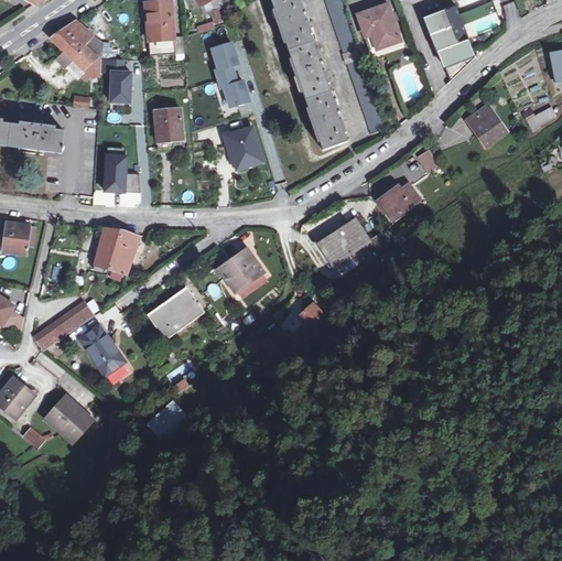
[(144,0),(148,53),(183,51),(181,34),(172,34),(168,0),(144,0)]
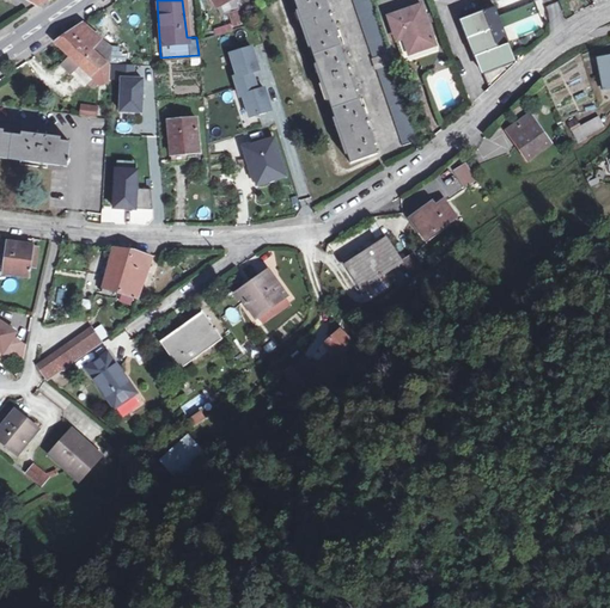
[(224,2),(231,24),(249,18),(242,0),(232,0),(224,2)]
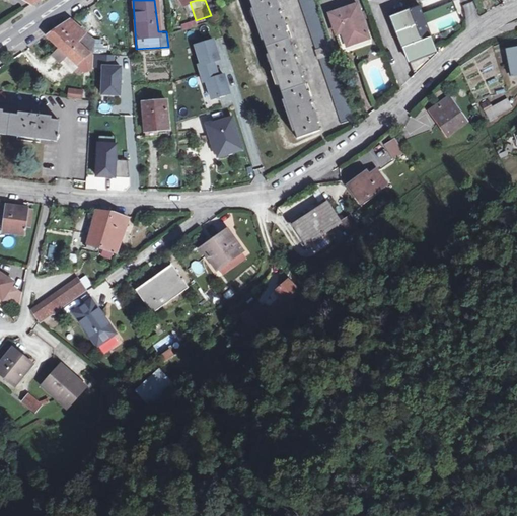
[(277,2),(275,2),(274,0),(248,0),(295,135),(317,127),(313,116),(316,115),(308,93),(307,94),(298,70),(300,69),(293,48),(290,49),(282,24),(284,23),(277,2)]
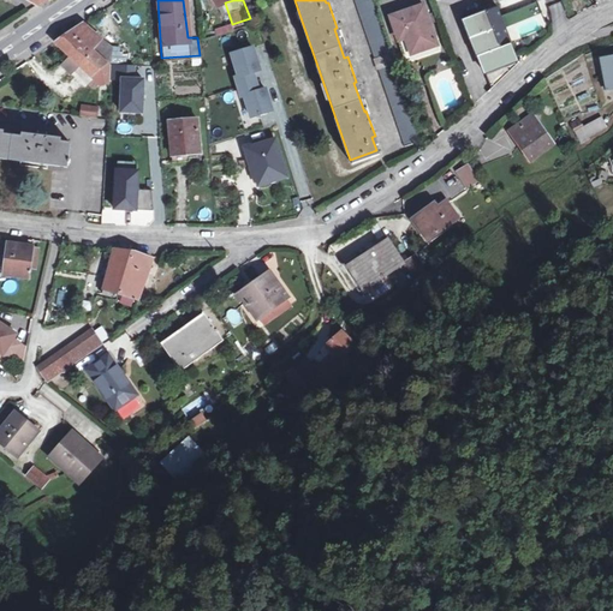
[(352,0),(372,57),(388,51),(372,0),(352,0)]
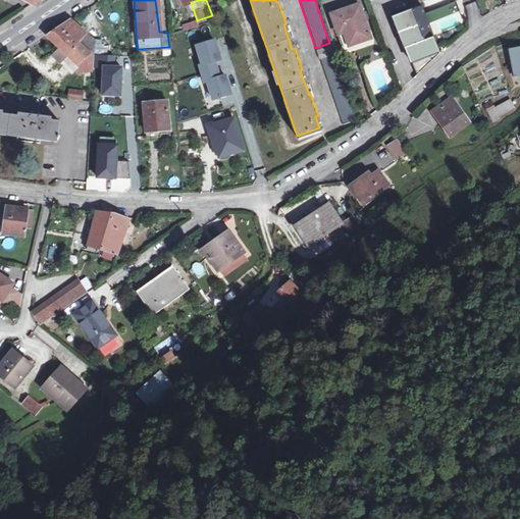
[(390,0),(387,1),(393,15),(419,4),(417,0),(390,0)]
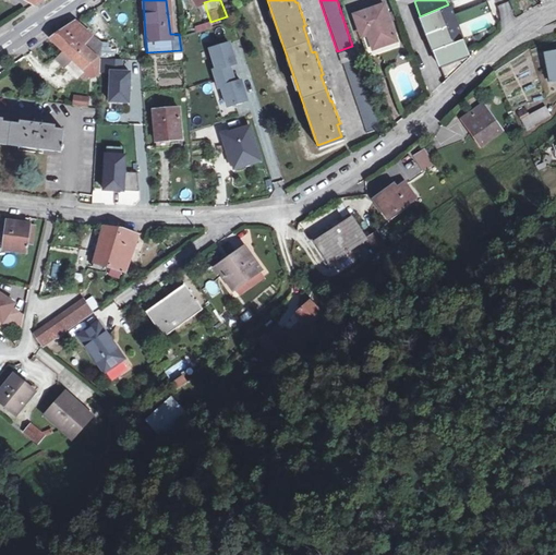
[(480,0),(463,5),(471,29),(494,22),(487,0),(480,0)]
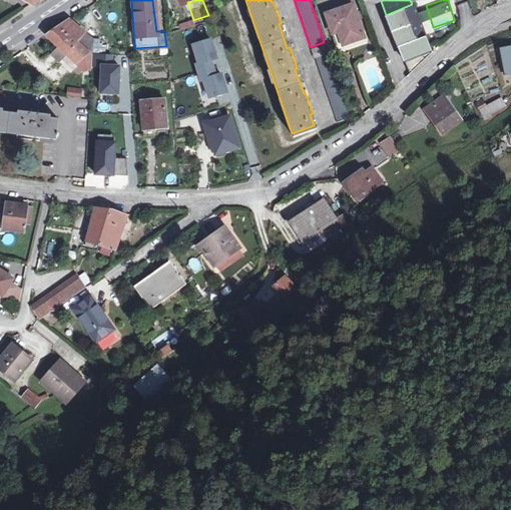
[(451,4),(453,12),(452,12),(455,20),(468,16),(462,0),(451,4)]
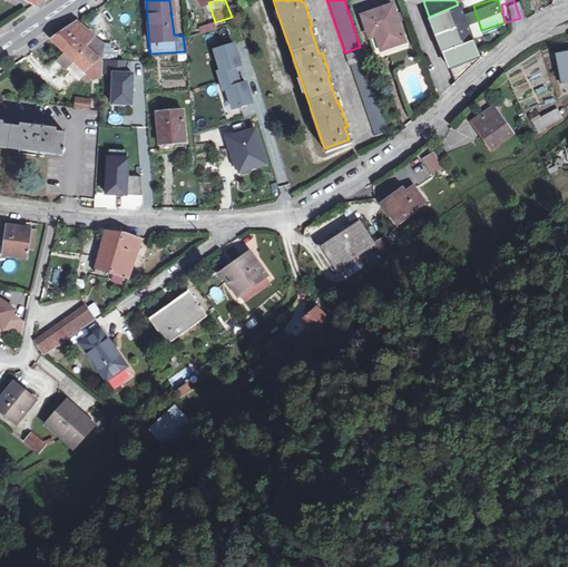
[(392,38),(401,35),(390,3),(360,13),(368,36),(373,33),(376,44),(380,46),(383,46),(393,44),(392,38)]
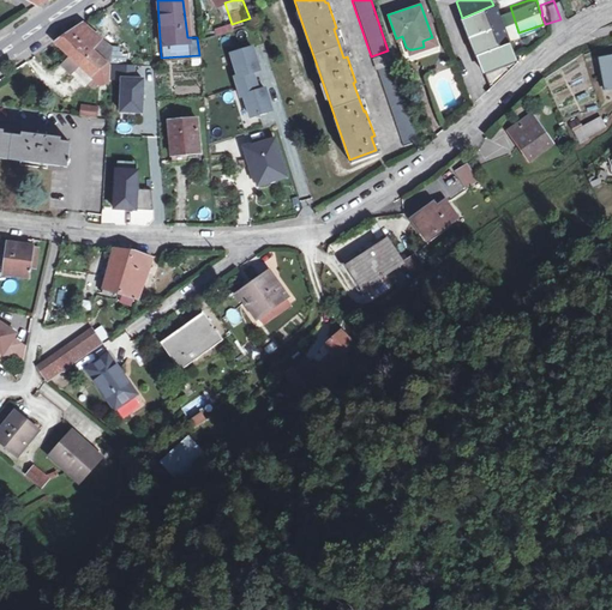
[(514,55),(493,5),(462,18),(483,68),(514,55)]
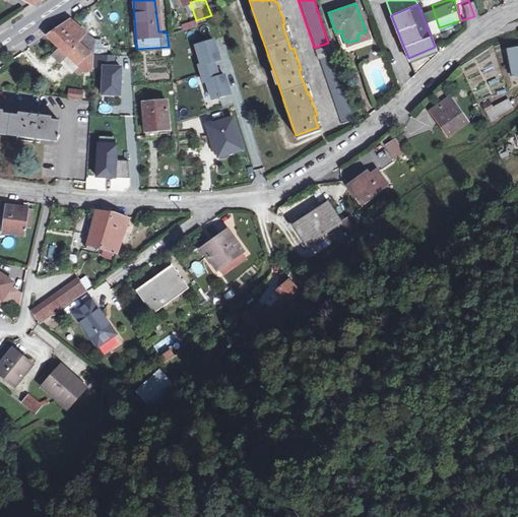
[(75,40),(82,30),(68,18),(47,33),(58,44),(59,46),(75,40)]
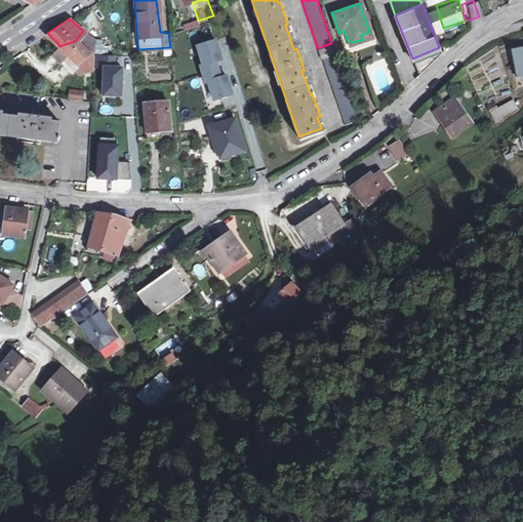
[(438,39),(450,35),(447,27),(435,32),(438,39)]
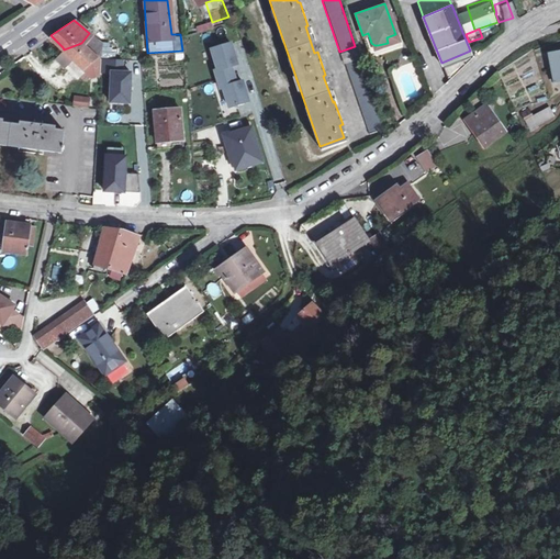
[(98,40),(89,33),(81,43),(94,56),(99,55),(98,40)]
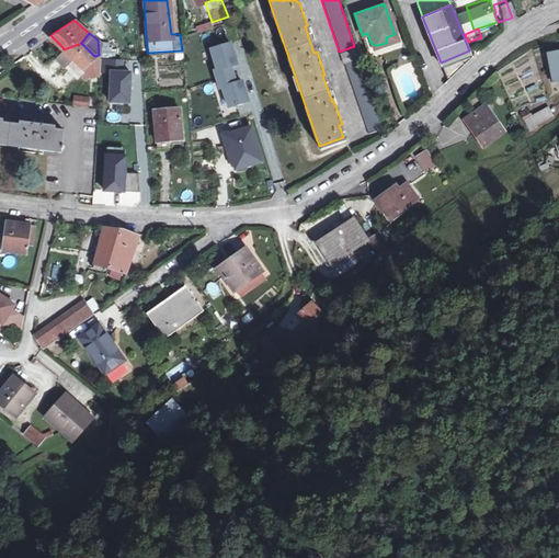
[(481,37),(468,42),(472,52),(483,43),(481,37)]
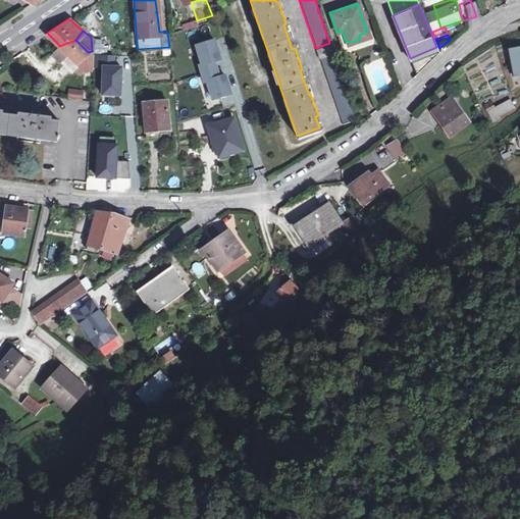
[(99,37),(91,37),(92,51),(98,51),(104,52),(104,47),(101,46),(101,42),(98,42),(99,37)]
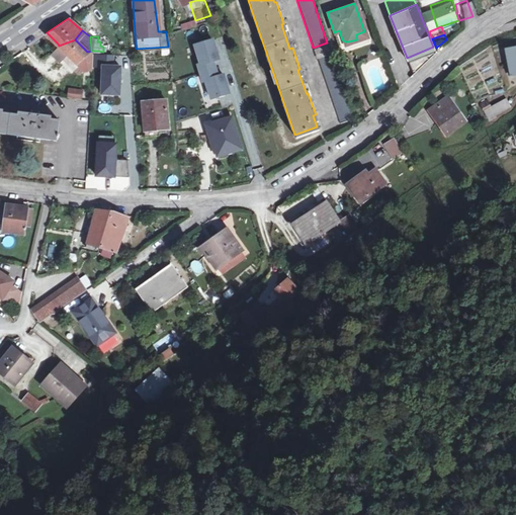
[(212,37),(193,44),(210,99),(230,93),(225,74),(218,76),(212,61),(219,60),(212,37)]
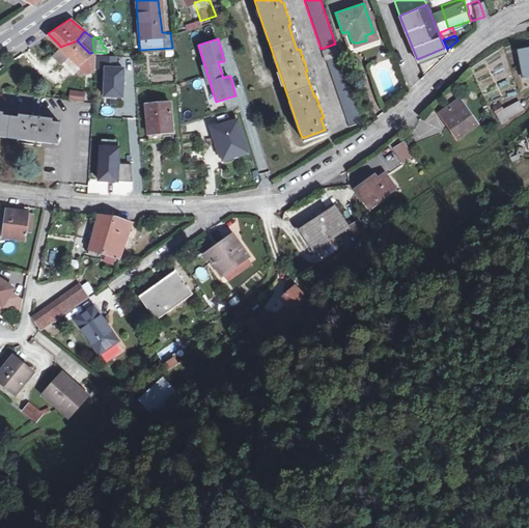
[(77,40),(60,47),(59,45),(52,52),(59,59),(66,52),(78,62),(85,70),(92,67),(93,52),(89,53),(77,40)]
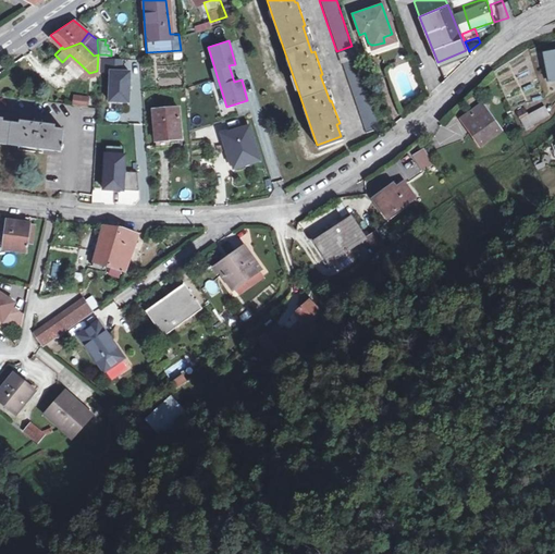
[(352,46),(336,51),(335,51),(338,62),(340,61),(355,57),(352,46)]
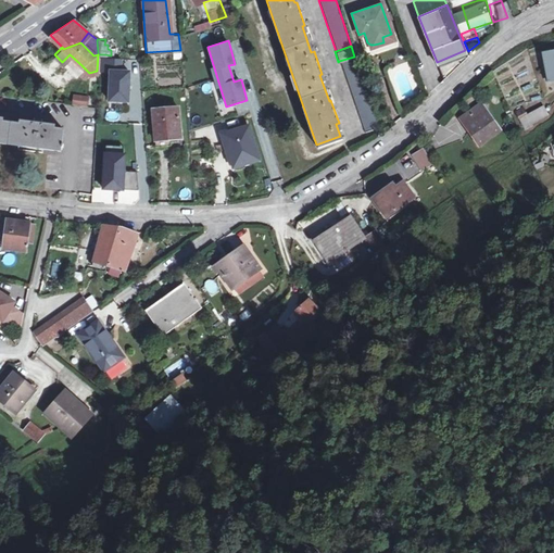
[(553,48),(541,51),(546,78),(553,76),(553,48)]
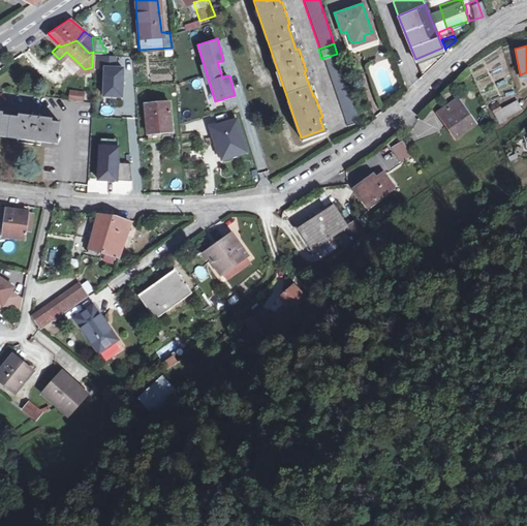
[(442,48),(415,59),(421,73),(444,52),(442,48)]
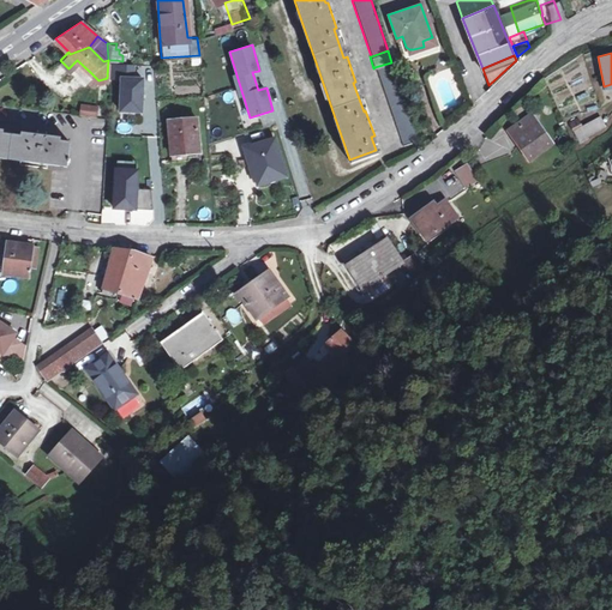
[(418,139),(391,62),(375,67),(401,144),(418,139)]
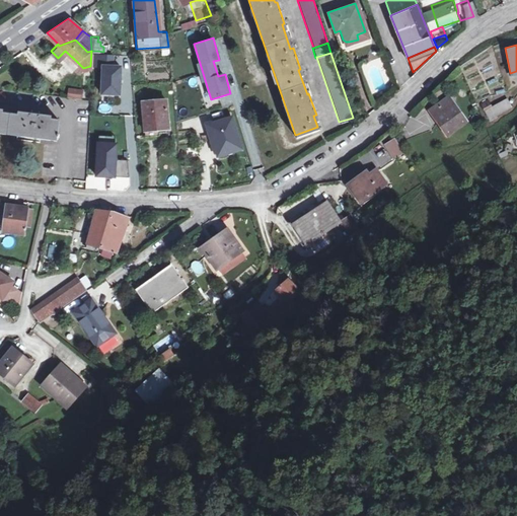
[(122,66),(102,66),(102,93),(121,94),(122,66)]
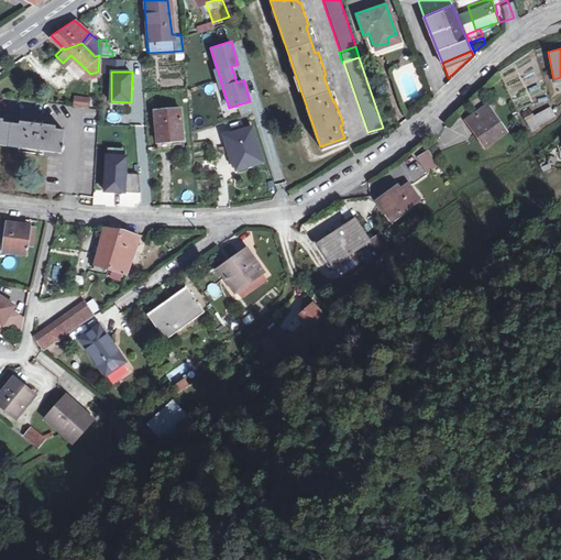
[(72,102),(85,105),(86,95),(73,92),(72,102)]
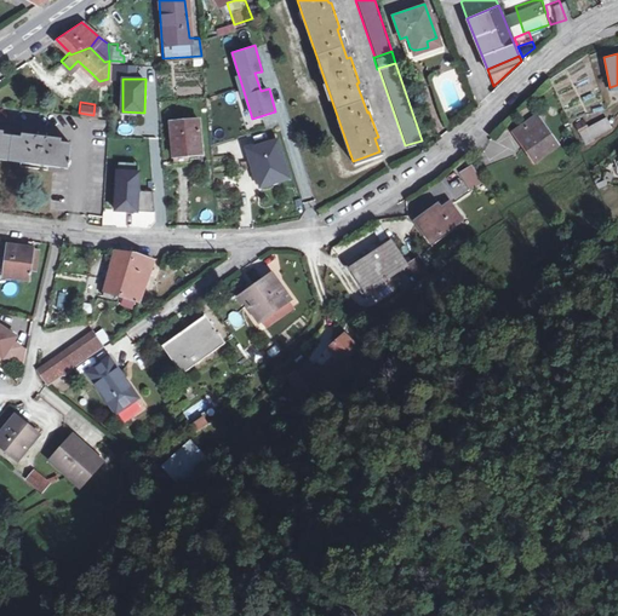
[(511,131),(531,159),(555,143),(534,114),(511,131)]
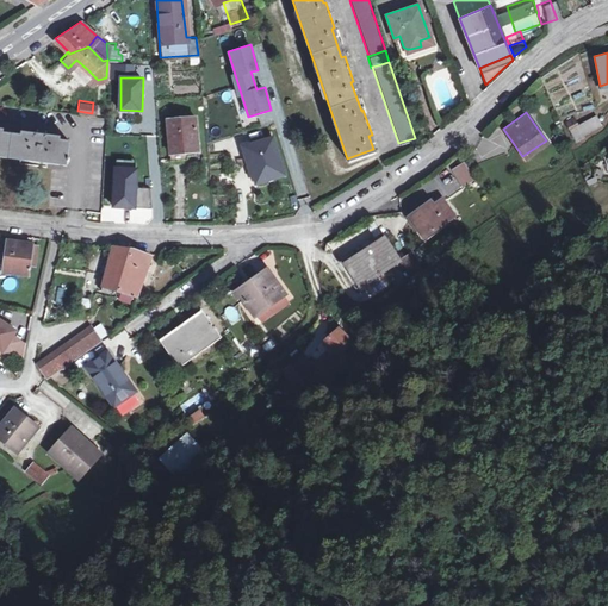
[(594,113),(576,123),(582,135),(600,124),(594,113)]
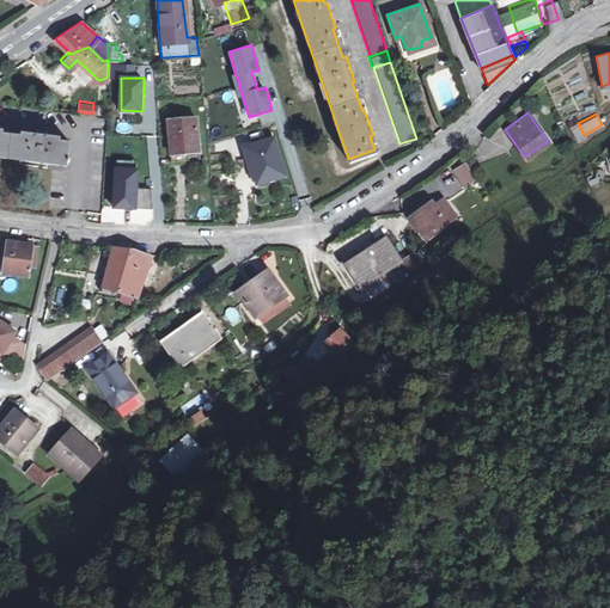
[(165,117),(169,152),(185,149),(197,149),(194,115),(165,117)]
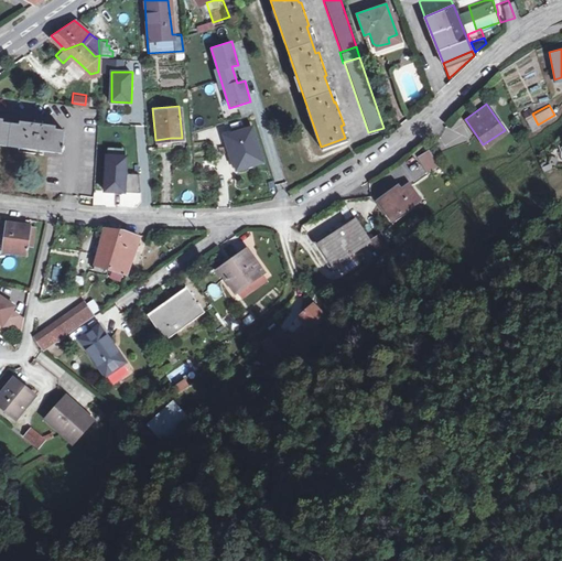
[(538,125),(532,114),(528,108),(521,112),(531,128),(538,125)]
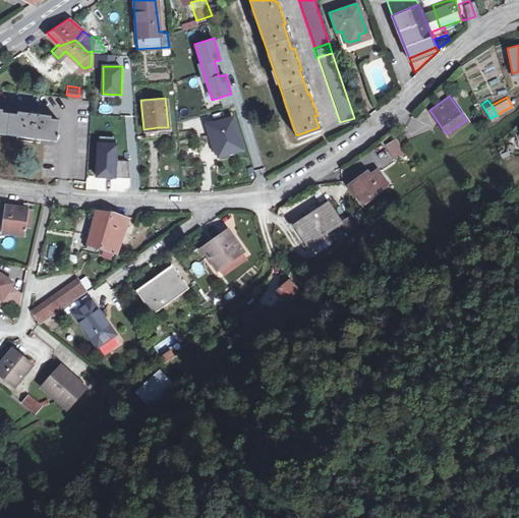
[(404,114),(412,132),(433,124),(428,115),(430,114),(426,105),(404,114)]
